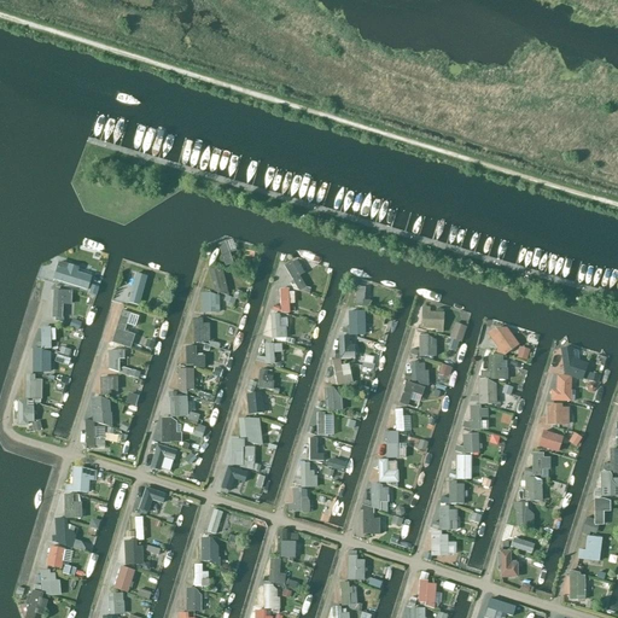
[(225,242),(217,244),(225,267),(232,264),(225,242)]
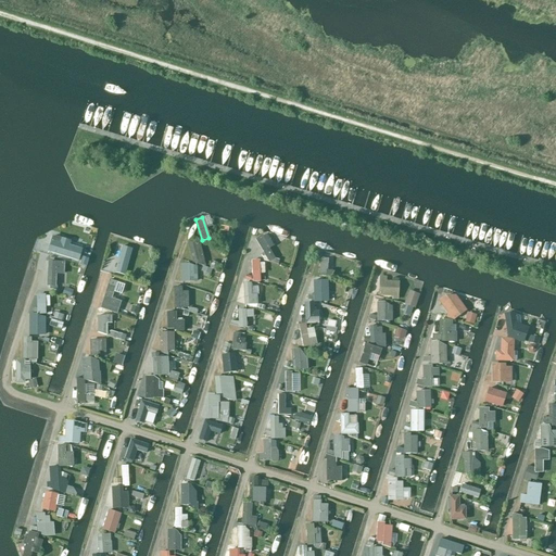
[(71,260),(72,234),(57,232),(55,260),(71,260)]
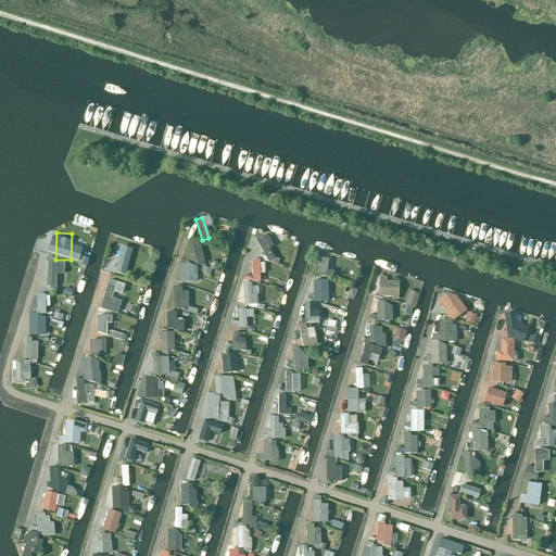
[(261,235),(254,239),(263,253),(261,254),(262,257),(264,255),(268,262),(278,265),(280,261),(274,258),(275,258),(268,249),(273,245),(266,235),(262,237),(261,235)]
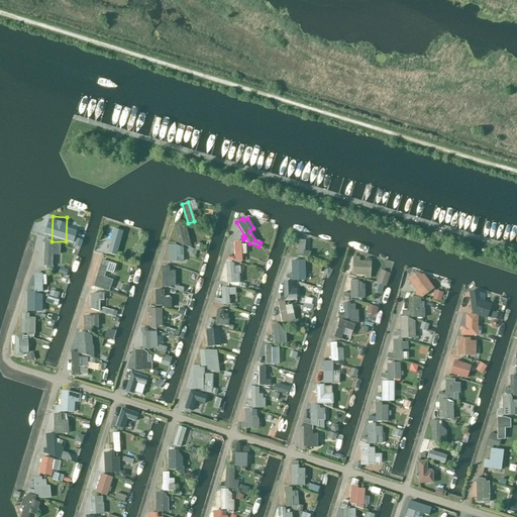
[(183,225),(175,227),(179,244),(183,245),(191,248),(187,229),(183,225)]
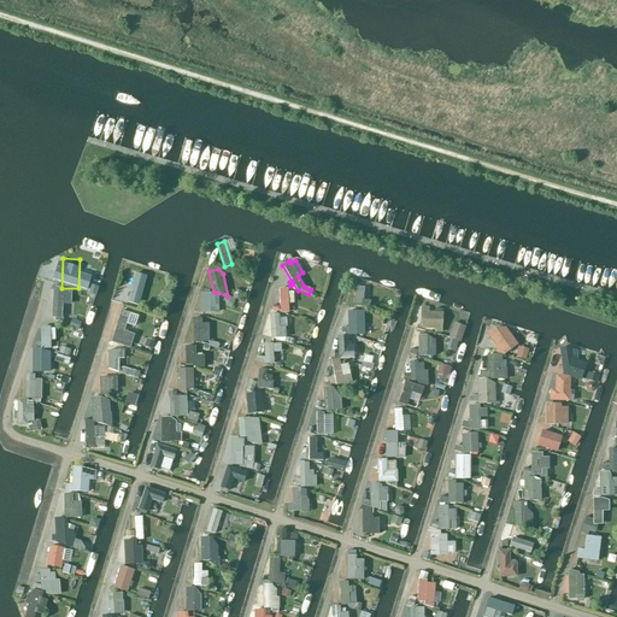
[(127,275),(127,304),(139,304),(139,291),(135,291),(135,275),(127,275)]
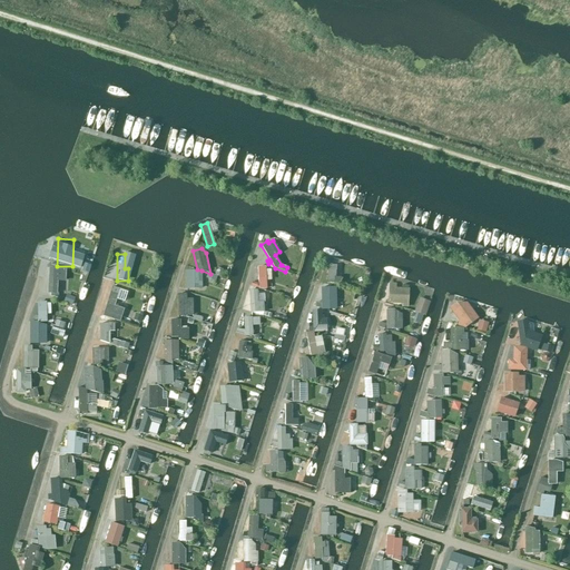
[(265,266),(257,267),(258,290),(266,288),(265,266)]
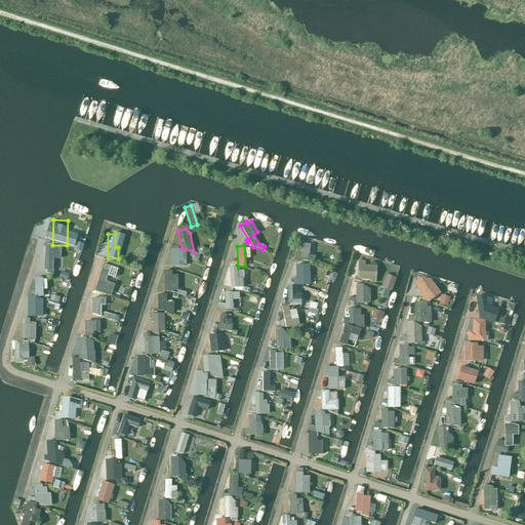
[(53,267),(52,267),(52,259),(59,259),(61,247),(44,247),(43,271),(46,271),(46,274),(53,274),(53,267)]
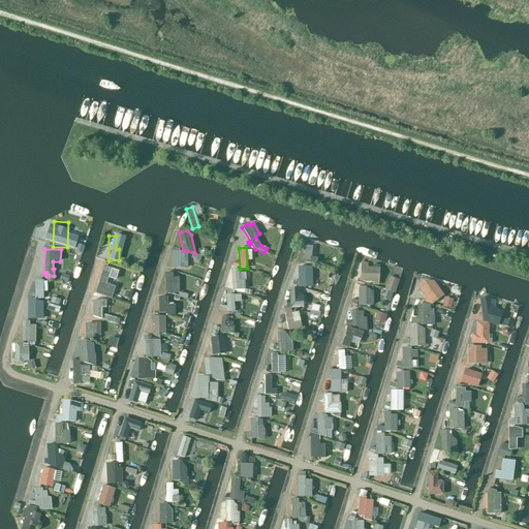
[(172,251),(172,269),(187,269),(187,254),(180,251),(172,251)]
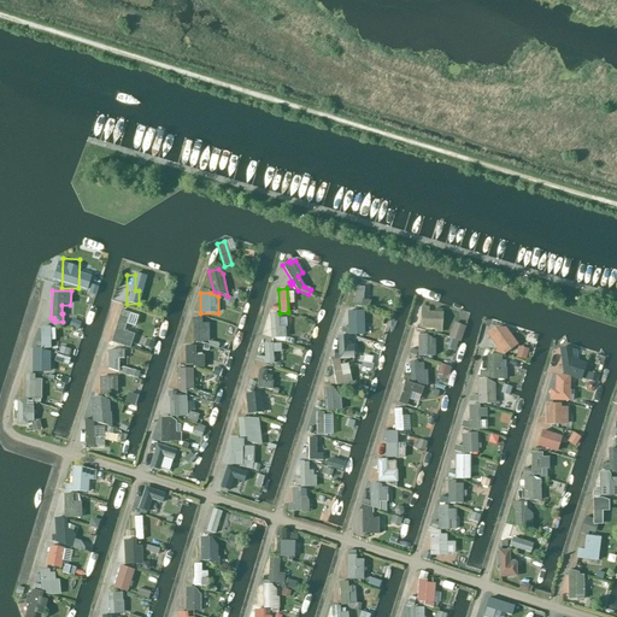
[(429,307),(421,307),(419,329),(441,330),(442,313),(428,312),(429,307)]
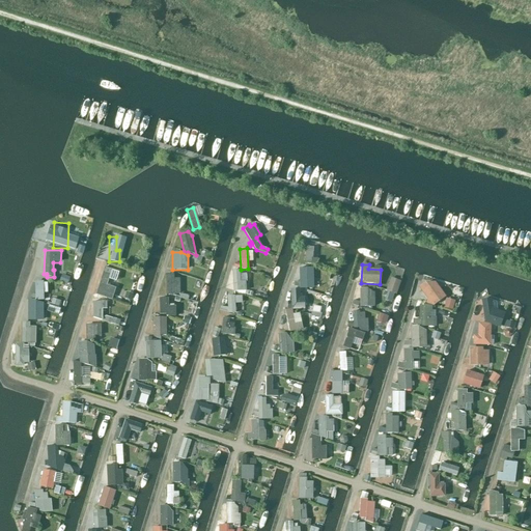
[(111,270),(104,268),(95,295),(111,300),(115,288),(106,285),(111,270)]
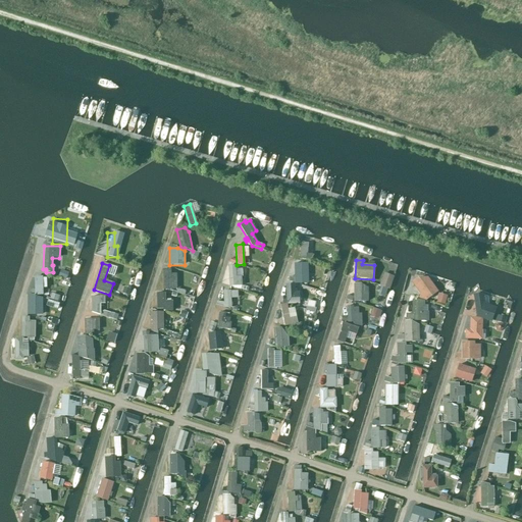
[(308,283),(308,270),(303,270),(303,267),(300,267),(301,263),(294,264),(294,276),(289,276),(289,282),(295,283),(308,283)]
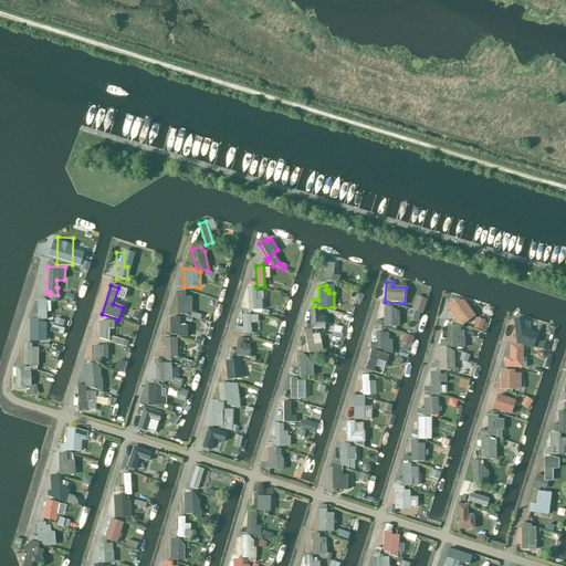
[(248,289),(249,311),(262,311),(261,300),(255,300),(255,289),(248,289)]
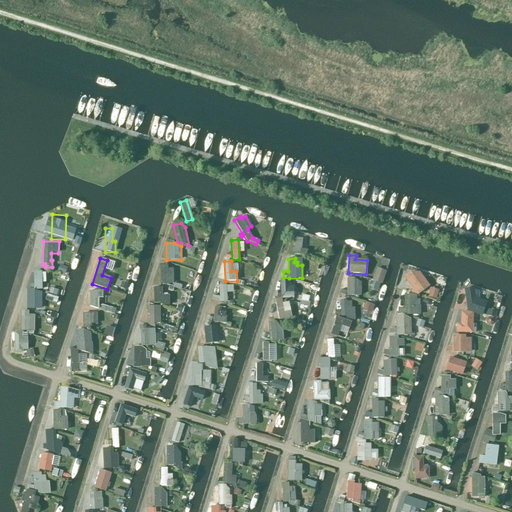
[(167,264),(159,264),(160,284),(174,284),(173,269),(168,269),(167,264)]
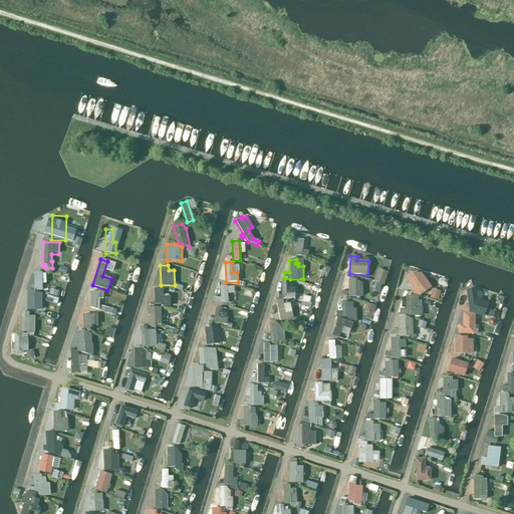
[(35,290),(35,291),(42,291),(41,272),(33,272),(34,290),(35,290)]
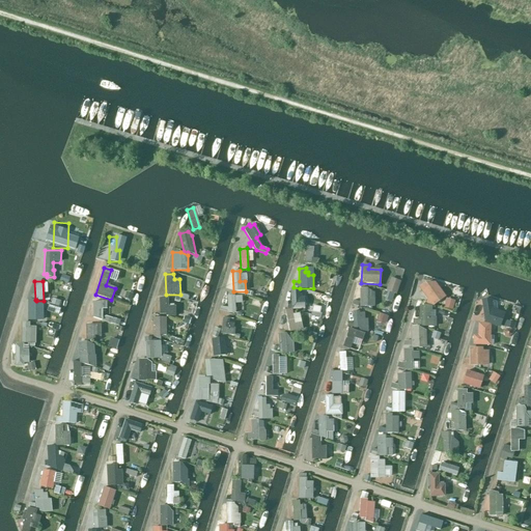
[(432,306),(445,297),(435,282),(418,287),(426,299),(425,304),(432,306)]
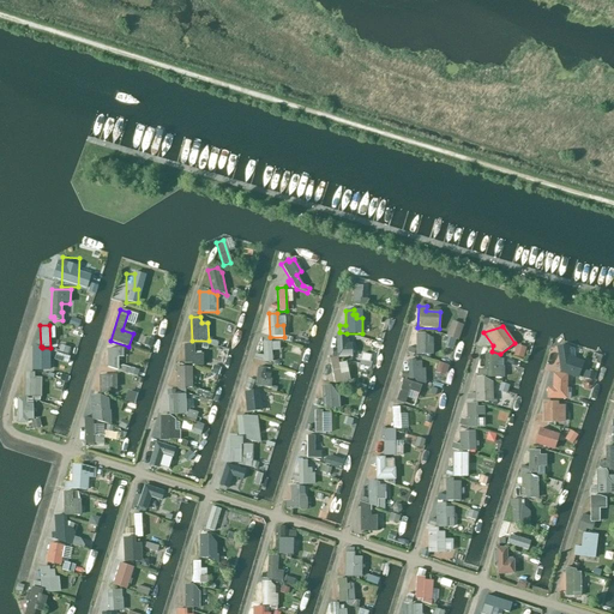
[(415,333),(415,355),(433,355),(433,339),(426,333),(415,333)]
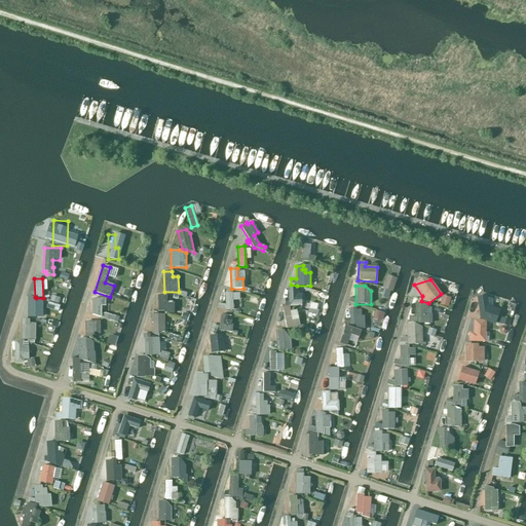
[(289,307),(301,306),(301,294),(297,294),(297,287),(288,287),(289,306),(289,307)]
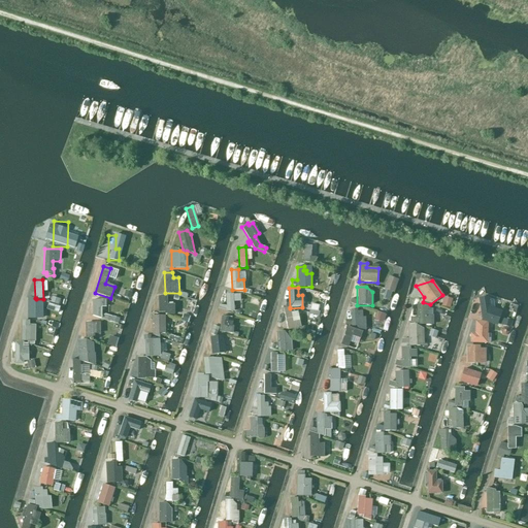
[(219,305),(218,309),(226,311),(233,311),(233,301),(240,301),(240,295),(233,295),(233,294),(225,294),(226,306),(219,305)]
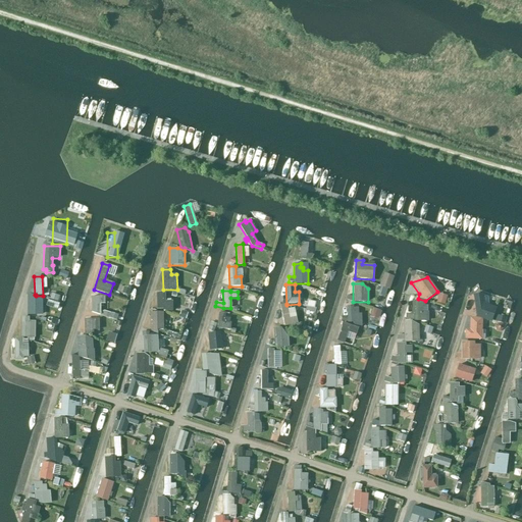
[(165,293),(156,293),(156,310),(163,309),(163,310),(172,311),(172,301),(165,301),(165,298),(168,298),(168,295),(165,295),(165,293)]
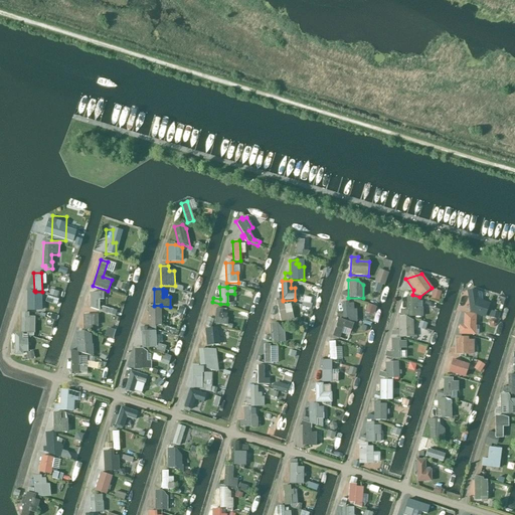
[(471,313),(476,315),(485,318),(489,303),(478,299),(476,289),(467,290),(470,313),(471,313)]
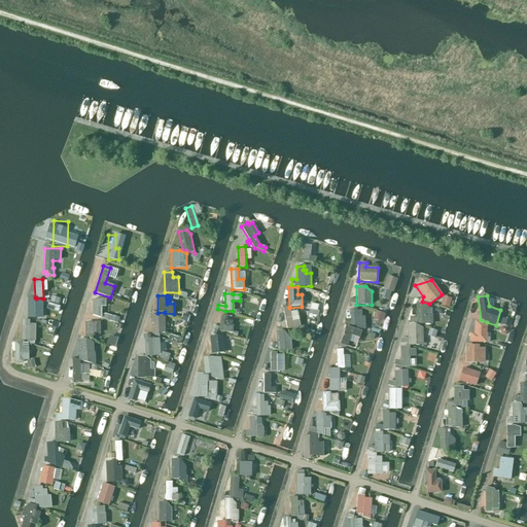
[(35,299),(36,299),(36,297),(35,297),(27,297),(27,318),(42,318),(42,309),(40,309),(40,305),(39,305),(39,300),(35,299)]
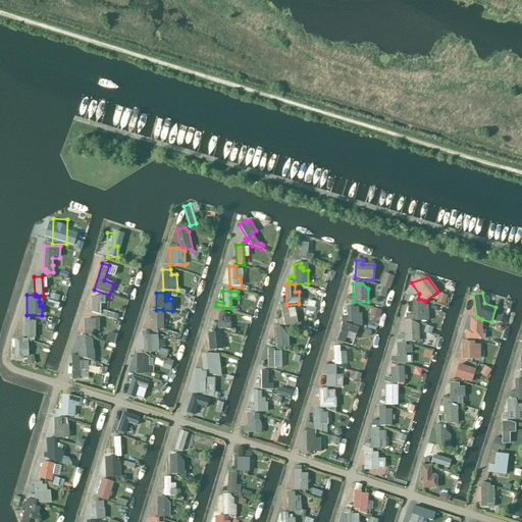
[(91,297),(91,313),(110,319),(112,313),(104,311),(100,311),(100,304),(104,304),(104,297),(91,297)]
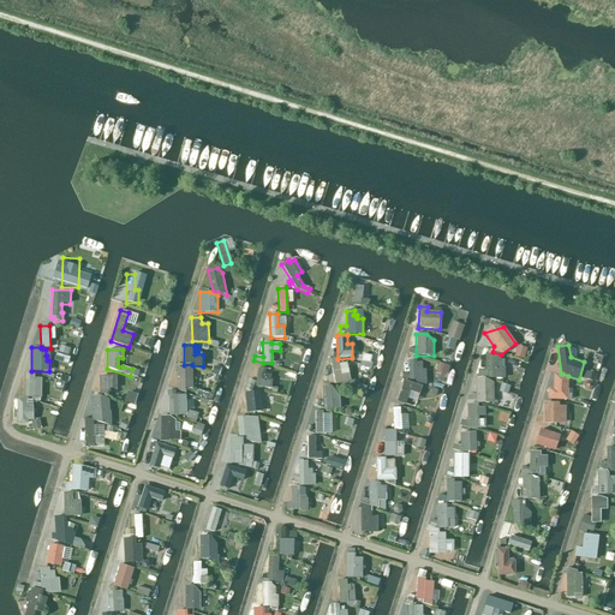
[(477,370),(477,375),(487,378),(505,378),(505,368),(496,368),(496,363),(500,363),(500,354),(494,353),(484,353),(484,370),(477,370)]
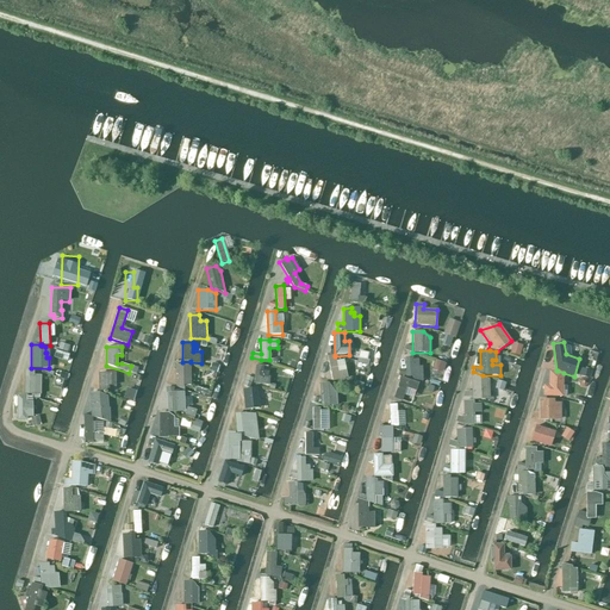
[(335,356),(335,355),(327,356),(331,381),(347,379),(346,371),(338,372),(335,356)]
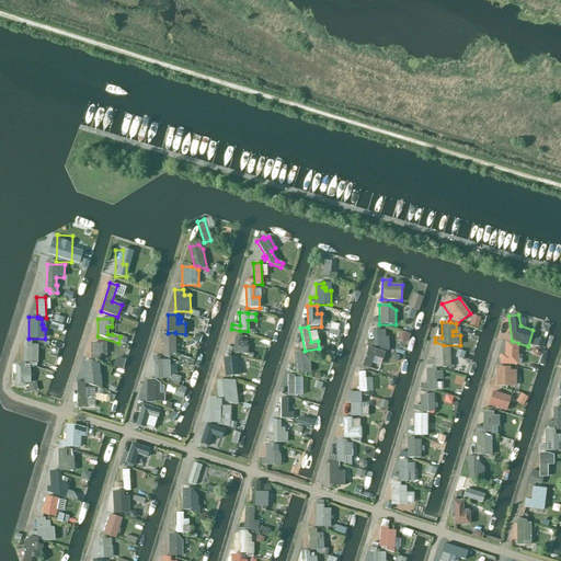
[(374,346),(379,346),(379,348),(389,351),(388,338),(386,338),(385,331),(379,331),(379,329),(373,329),(373,341),(367,340),(366,344),(374,346)]
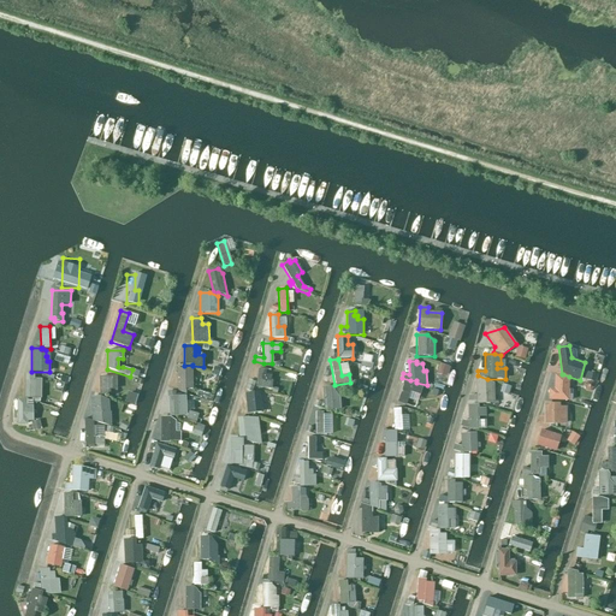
[(177,368),(178,391),(185,391),(185,377),(189,377),(189,369),(184,369),(184,368),(177,368)]
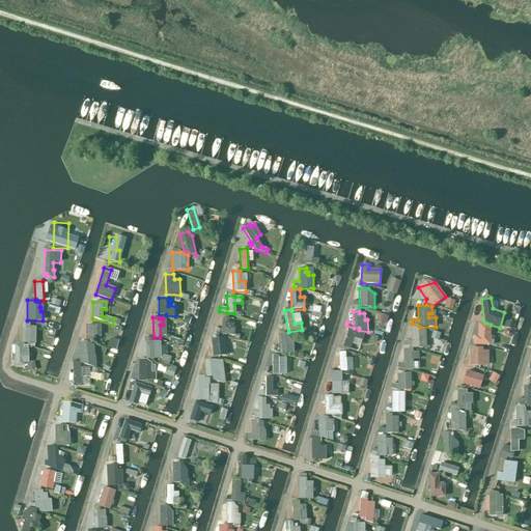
[(229,318),(222,317),(221,334),(234,335),(234,328),(233,328),(233,324),(228,323),(229,318)]
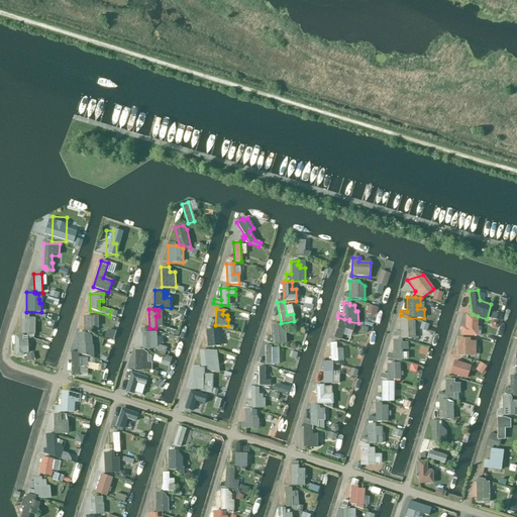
[(28,314),(20,314),(20,334),(34,334),(34,318),(28,318),(28,314)]
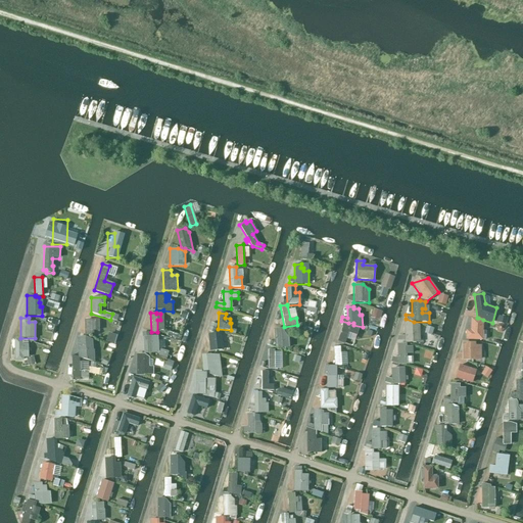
[(483,320),(478,318),(470,318),(470,330),(466,330),(465,340),(482,340),(483,320)]
